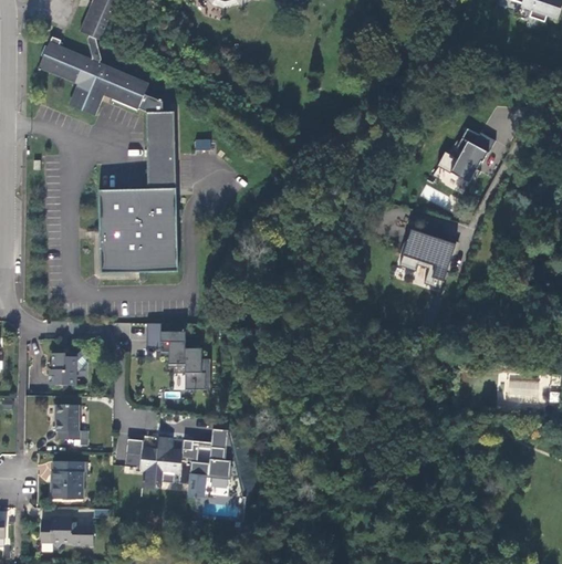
[(527,8),(524,16),(540,20),(542,13),(553,17),(558,0),(512,0),(517,1),(516,3),(527,8)]
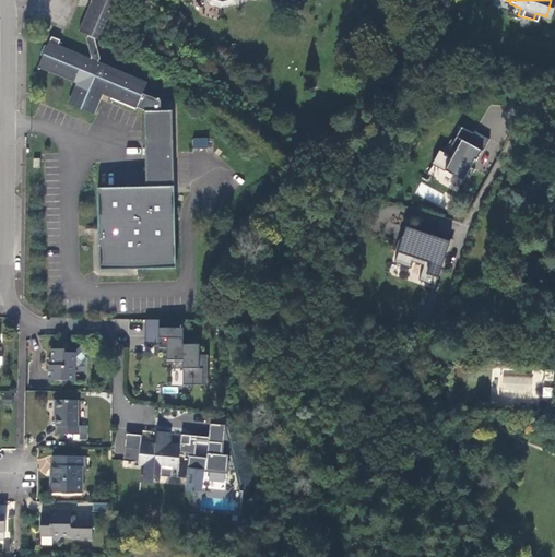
[(103,40),(117,4),(87,4),(77,31),(85,34),(84,37),(90,49),(99,54),(93,38),(94,37),(103,40)]
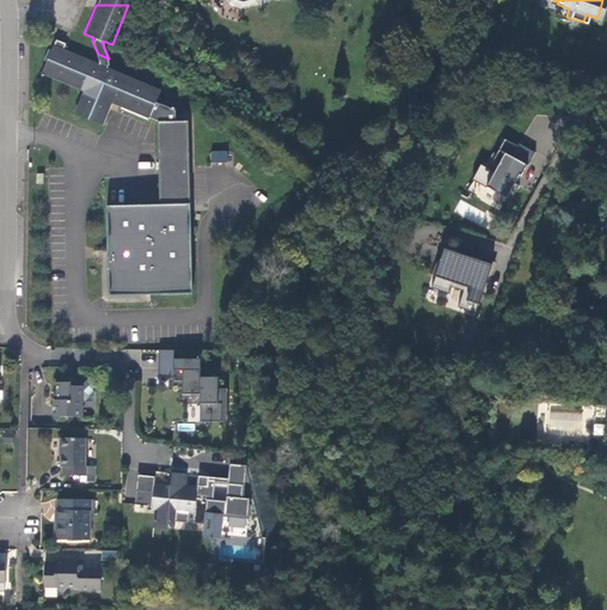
[(159,119),(159,154),(190,156),(190,120),(186,120),(179,120),(179,108),(158,99),(161,87),(109,66),(110,63),(109,59),(98,54),(100,60),(99,62),(63,47),(62,41),(56,40),(54,47),(50,46),(46,58),(49,59),(43,72),(85,90),(80,105),(79,108),(79,110),(80,111),(81,114),(104,123),(114,101),(149,116),(151,115),(159,119)]
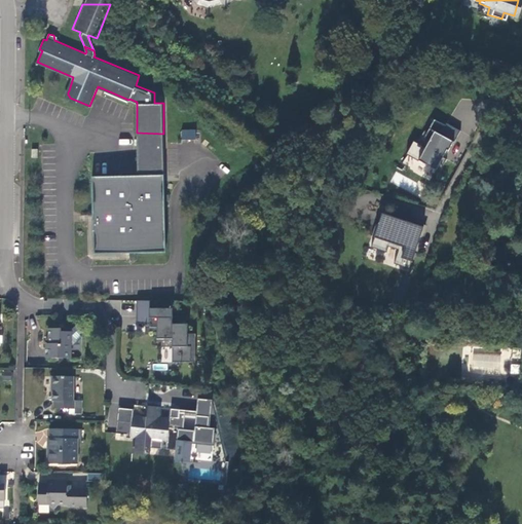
[(425,132),(423,131),(413,145),(411,144),(405,155),(435,171),(436,170),(439,172),(445,160),(439,156),(442,149),(447,151),(450,146),(451,146),(458,132),(445,123),(444,126),(433,120),(425,132)]
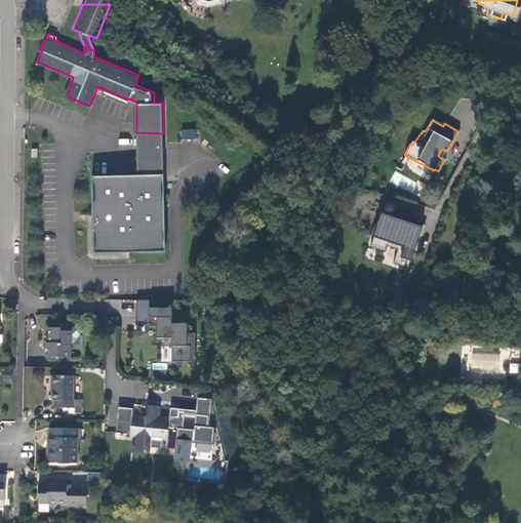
[(176,127),(176,136),(192,136),(192,127),(176,127)]
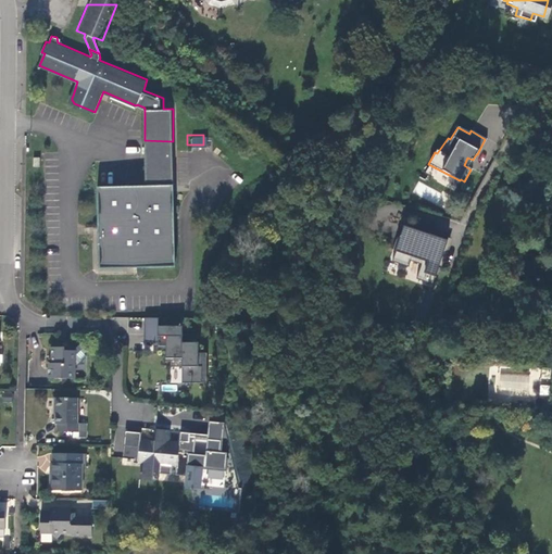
[(174,266),(173,141),(145,140),(145,185),(97,185),(97,266),(174,266)]
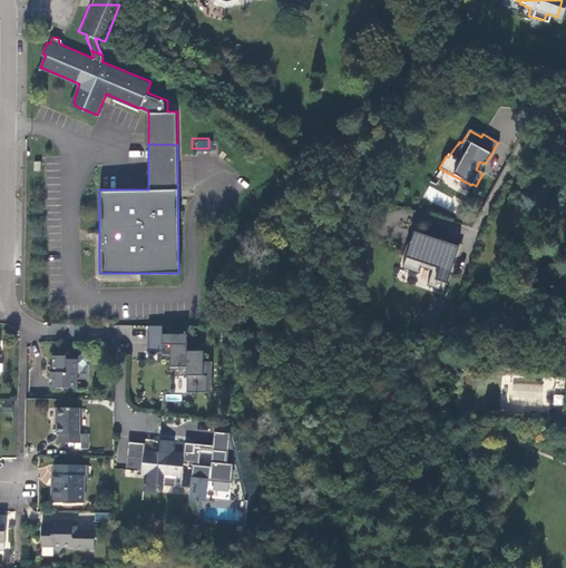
[(439,241),(413,233),(401,270),(418,275),(420,268),(431,272),(427,287),(443,293),(450,273),(459,245),(440,238),(439,241)]
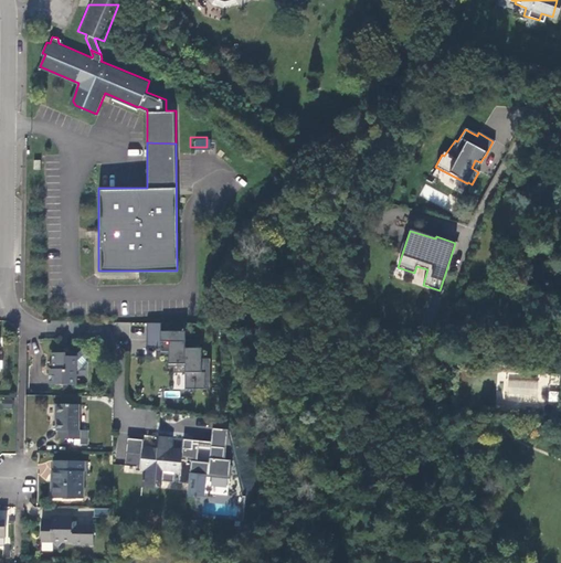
[(455,243),(446,271),(448,272),(458,243),(455,243)]
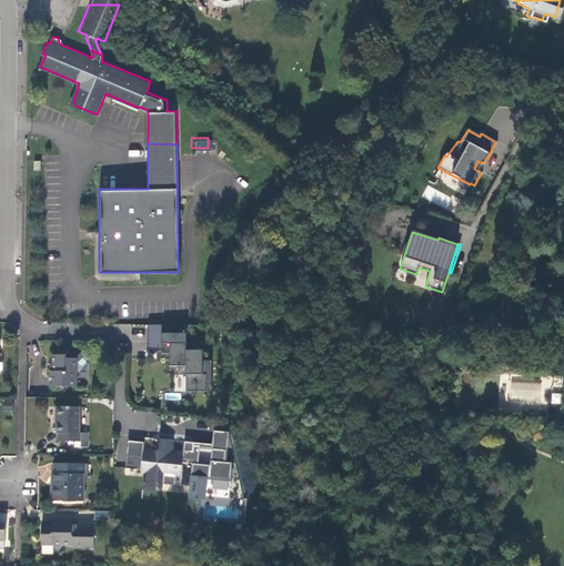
[(185,323),(148,323),(147,334),(147,347),(160,347),(161,351),(169,351),(169,365),(185,365),(185,388),(211,388),(210,360),(202,360),(202,347),(185,347),(185,332),(185,323)]
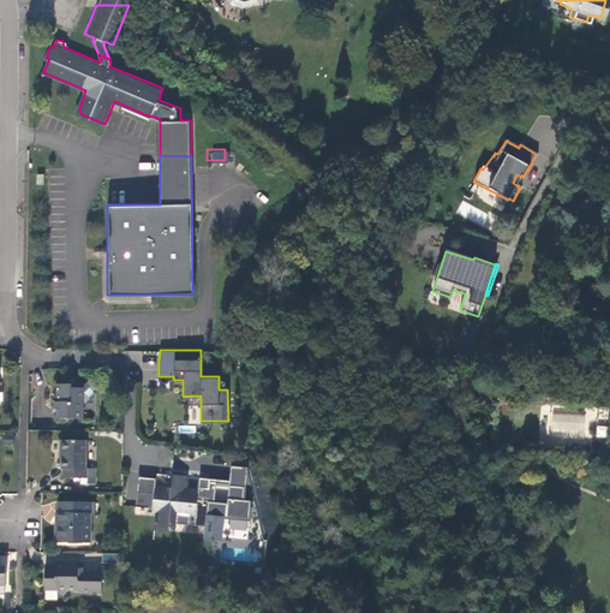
[(54,416),(82,417),(82,398),(81,398),(81,387),(69,387),(69,382),(63,382),(57,382),(57,399),(54,399),(54,416)]
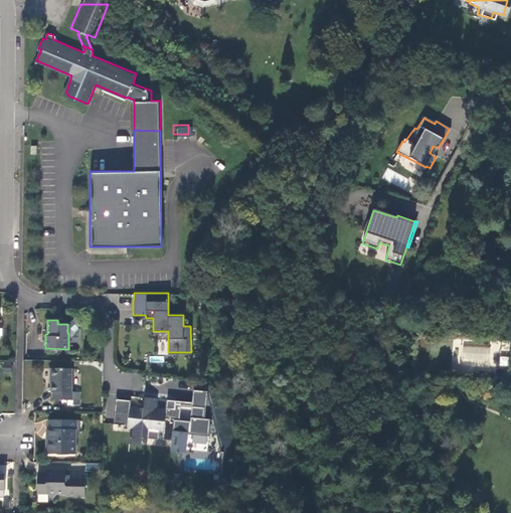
[(458,342),(457,359),(484,361),(486,344),(458,342)]
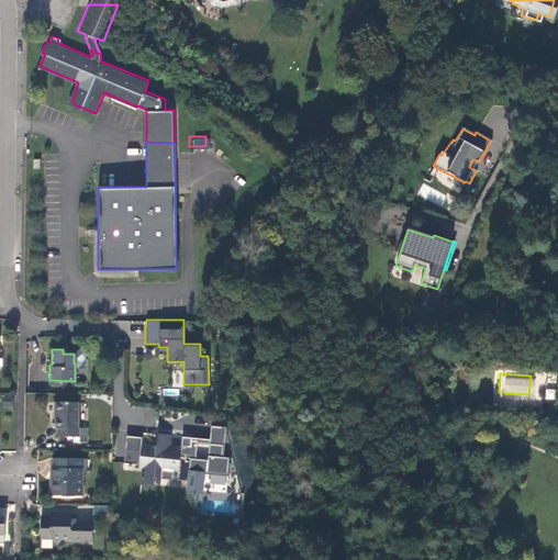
[(540,387),(540,398),(550,398),(551,387),(540,387)]
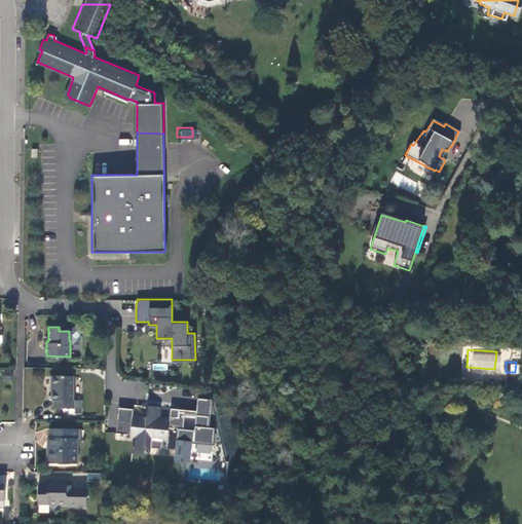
[(72,399),(72,376),(50,376),(50,385),(52,385),(51,395),(51,400),(53,400),(53,408),(74,408),(74,406),(81,406),(81,399),(72,399)]
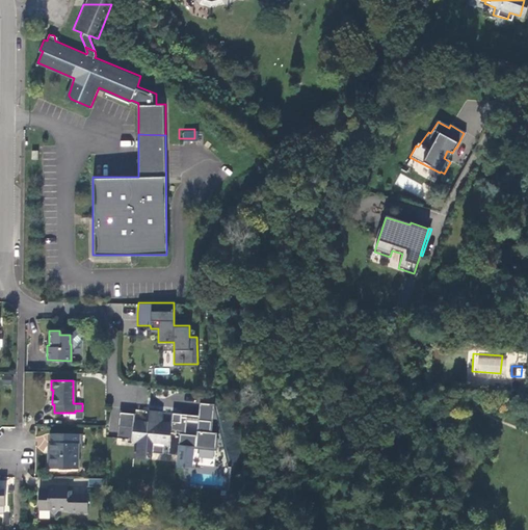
[(169,421),(168,424),(158,422),(159,412),(147,411),(146,422),(132,420),(132,414),(117,412),(114,438),(125,439),(125,442),(128,442),(132,443),(130,458),(142,459),(143,452),(151,452),(161,453),(162,446),(166,446),(165,454),(174,455),(174,464),(188,465),(190,447),(212,449),(214,433),(208,432),(212,404),(196,403),(195,416),(170,412),(169,421)]
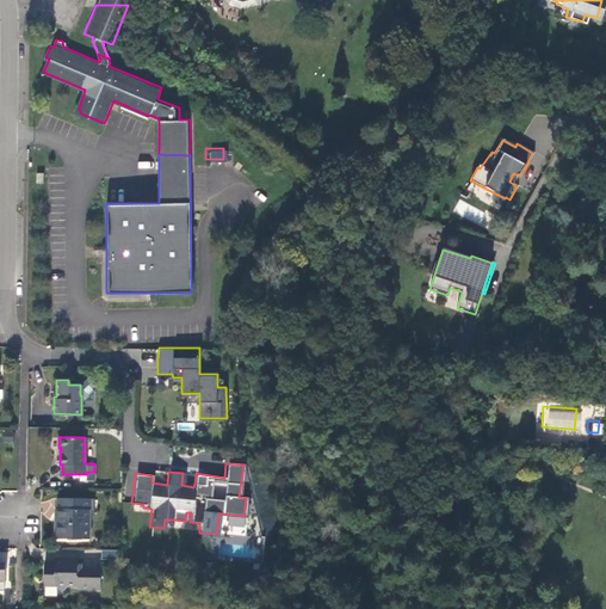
[(122,475),(121,491),(130,492),(131,477),(122,475)]
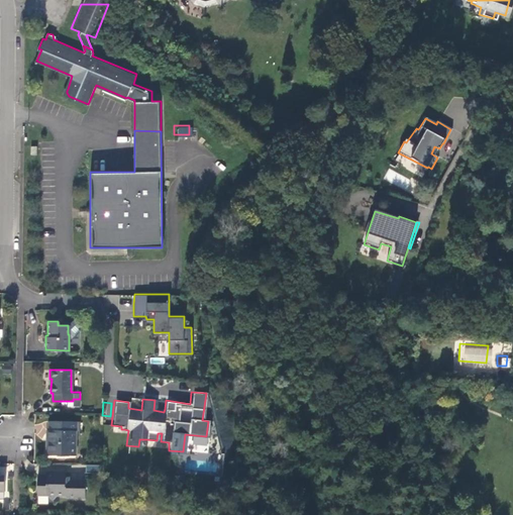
[(78,430),(78,421),(48,421),(48,430),(48,439),(45,439),(45,446),(45,454),(56,454),(58,452),(64,452),(65,454),(76,455),(76,430),(78,430)]
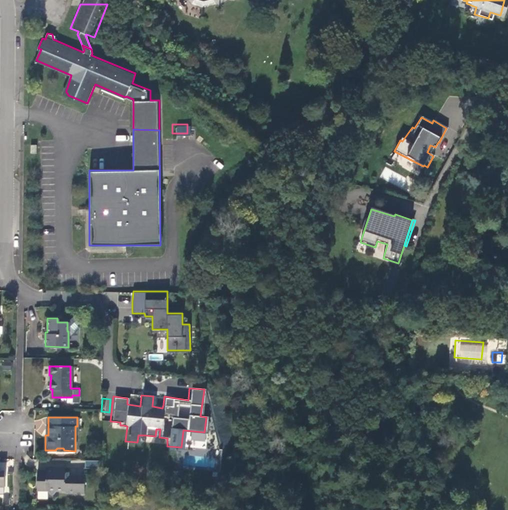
[(85,493),(85,476),(70,476),(70,471),(66,471),(65,466),(49,467),(49,469),(43,469),(39,469),(39,491),(49,491),(53,495),(57,491),(68,491),(68,492),(69,492),(69,493),(85,493)]
